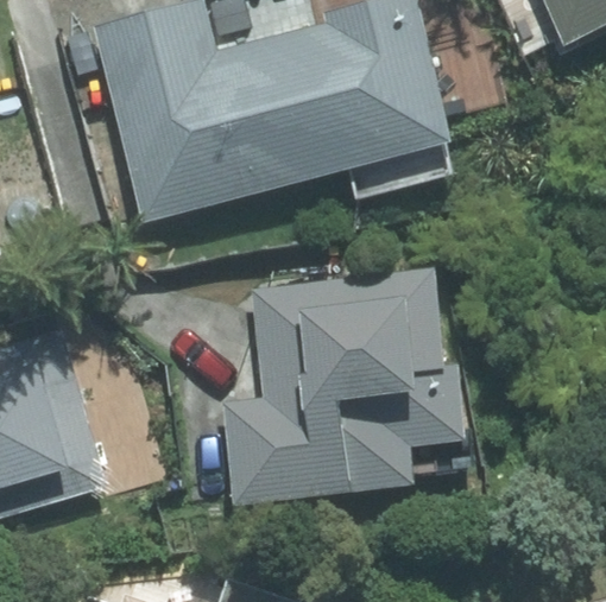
[(143,222),(450,141),(414,0),(359,0),(322,10),(324,20),(215,48),(203,0),(183,0),(90,23),(143,222)]
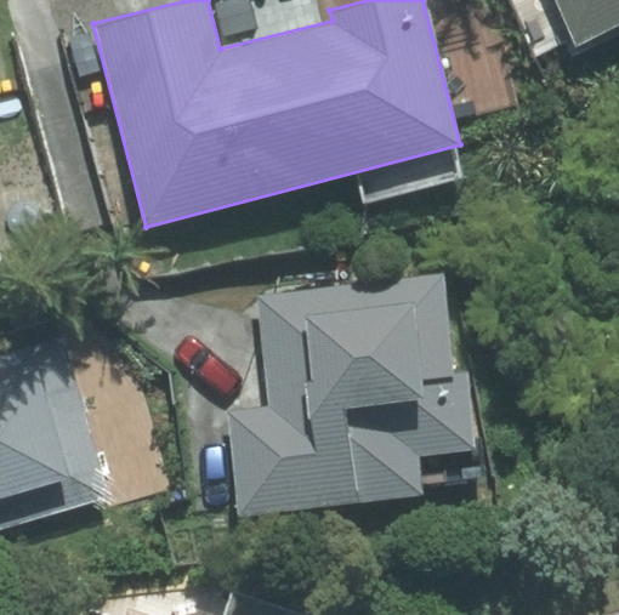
[(552,0),(577,49),(618,28),(618,0),(552,0)]
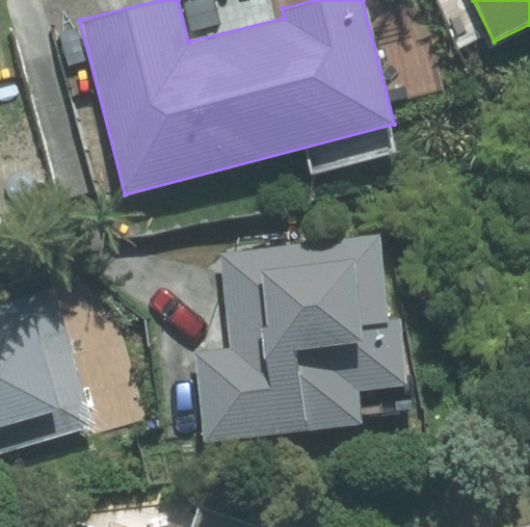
[(390,319),(381,235),(218,251),(228,347),(195,349),(204,442),(364,426),(360,391),(408,386),(402,318),(390,319)]
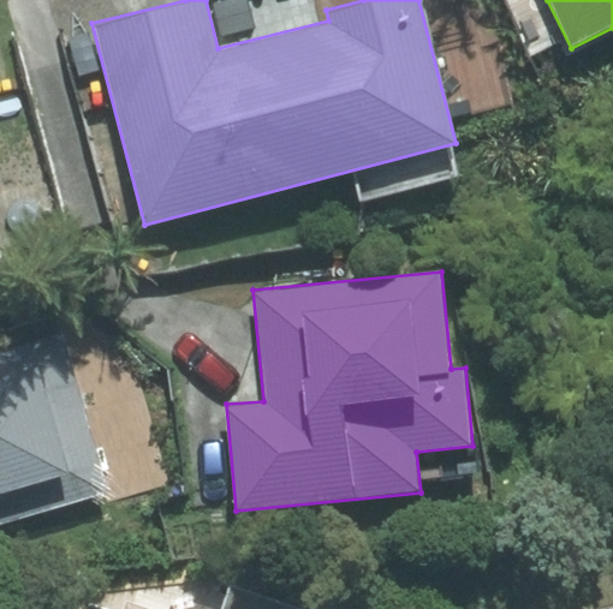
[(60,332),(0,348),(0,520),(107,489),(60,332)]
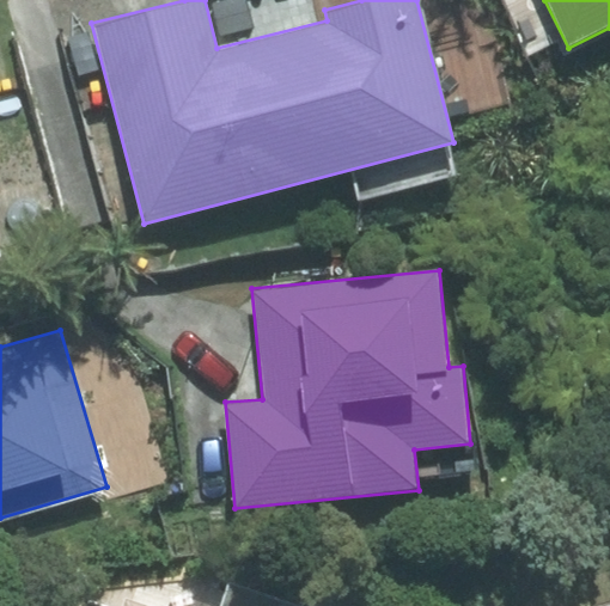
[(302,605),(233,581),(224,605),(156,605),(130,597),(127,605),(111,605),(93,600),(91,605),(302,605)]
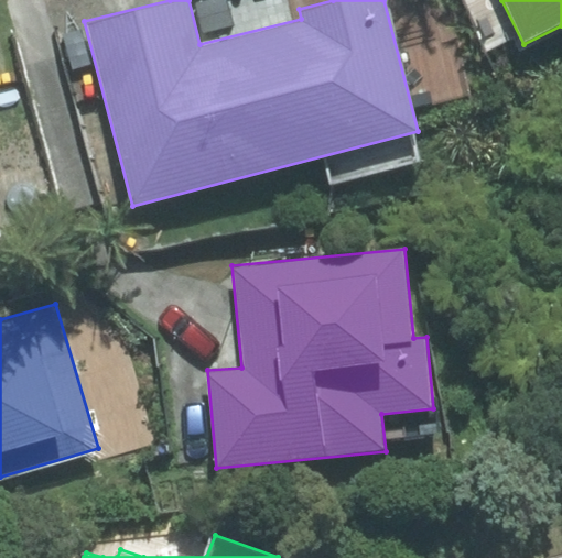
All buildings are outlined.
